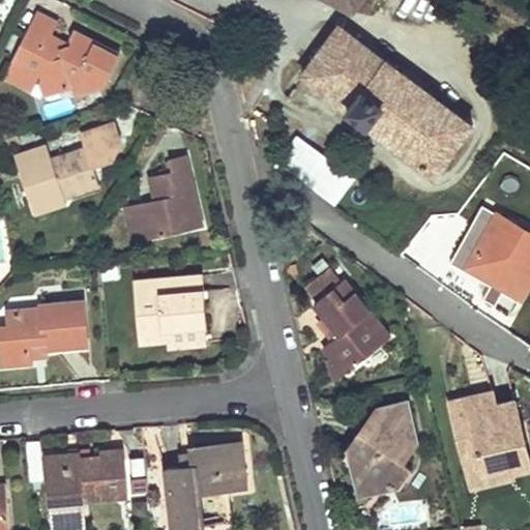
[(334,0),(353,9),(359,0),(334,0)]
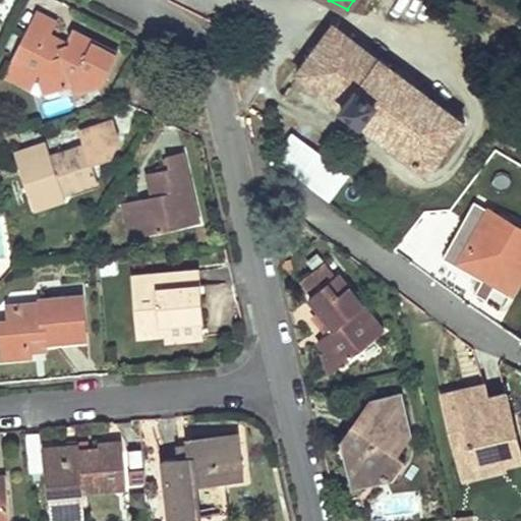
[(102,82),(117,51),(74,30),(70,39),(71,44),(62,47),(61,42),(58,39),(54,38),(50,33),(56,20),(38,11),(12,62),(40,75),(42,82),(53,89),(71,83),(74,92),(102,82)]
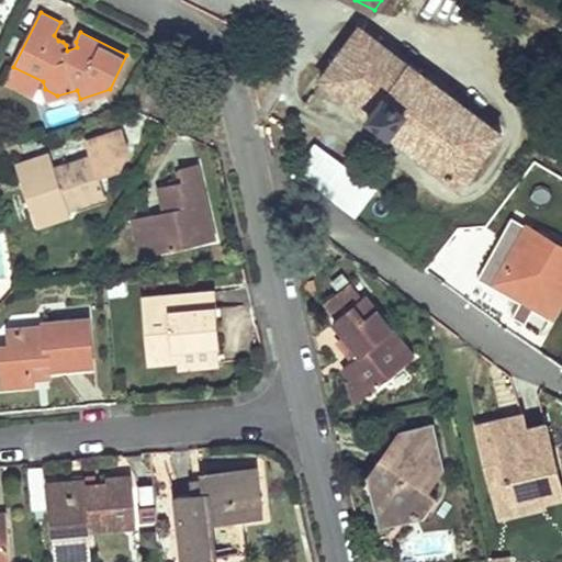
[(360,25),(322,78),(462,186),(502,132),(360,25)]
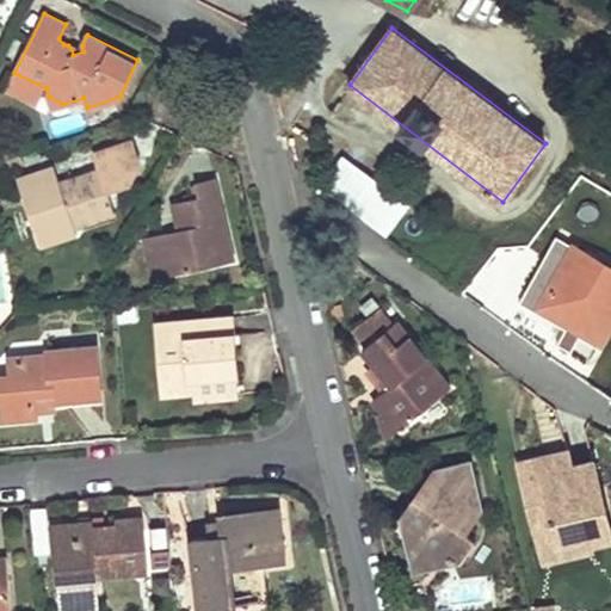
[(47,88),(14,73),(7,87),(38,104),(47,88)]
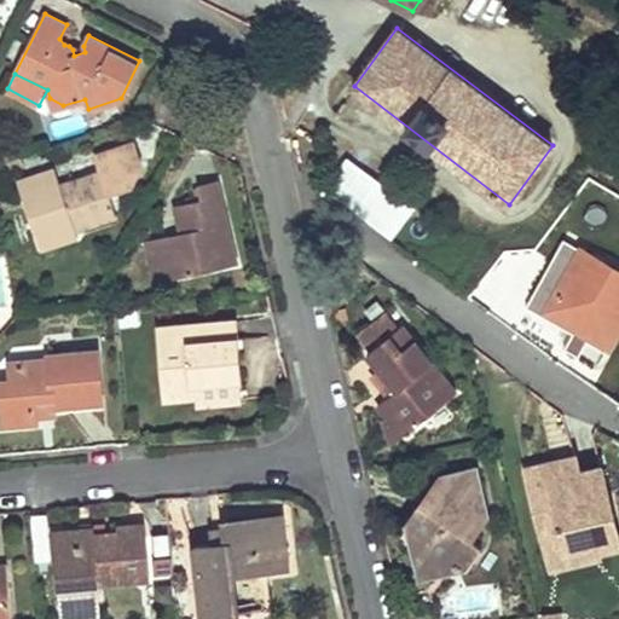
[(76,230),(73,221),(114,209),(109,192),(134,185),(143,166),(136,142),(96,154),(102,172),(61,185),(56,169),(18,180),(39,249),(77,237),(76,230)]
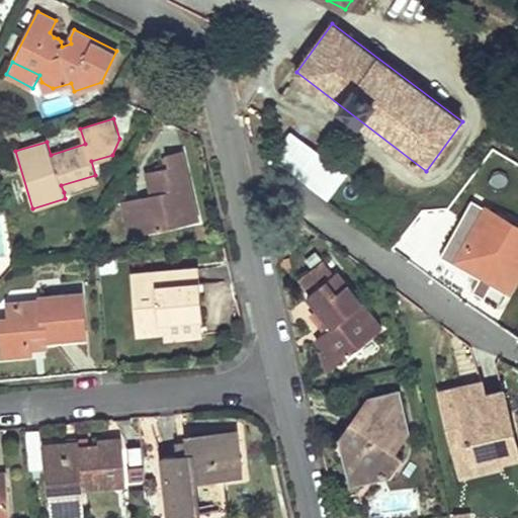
[(0,146),(21,139),(18,131),(0,137),(0,146)]
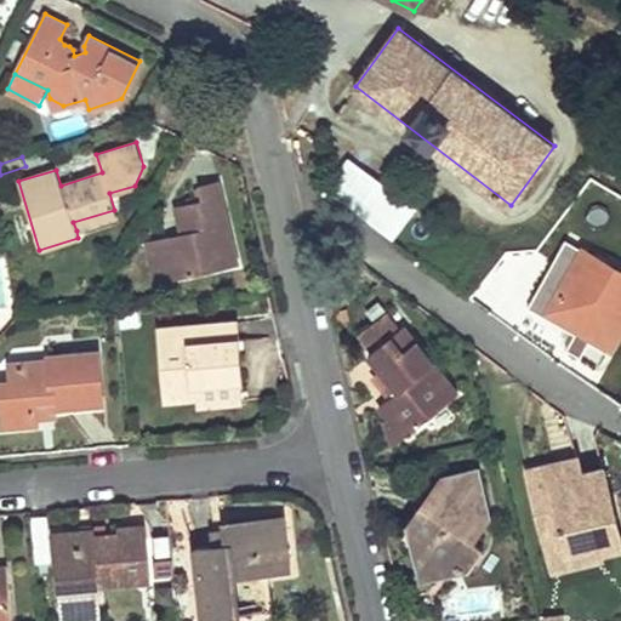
[(325,189),(392,240),(415,209),(348,159),(331,182),(325,178),(319,186),(325,189)]
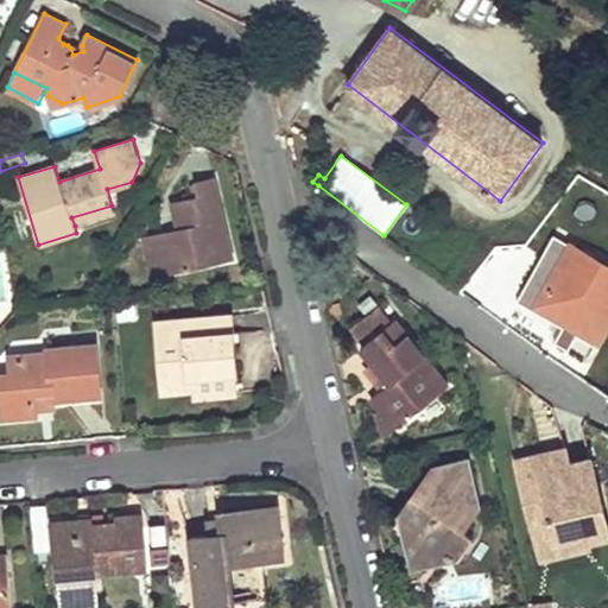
[(166,274),(232,259),(213,177),(194,181),(198,195),(171,201),(178,228),(157,233),(166,274)]
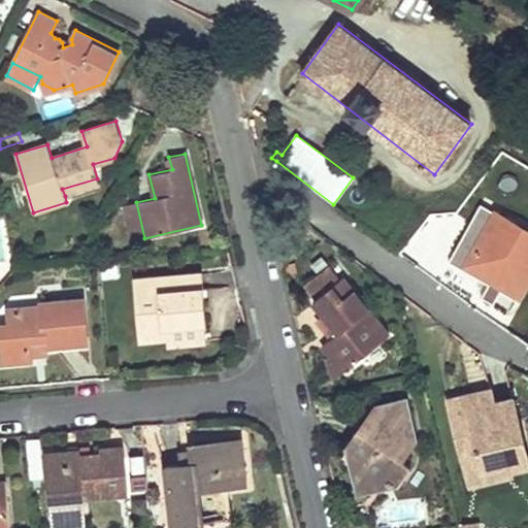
[(97,178),(62,189),(65,196),(99,186),(97,178)]
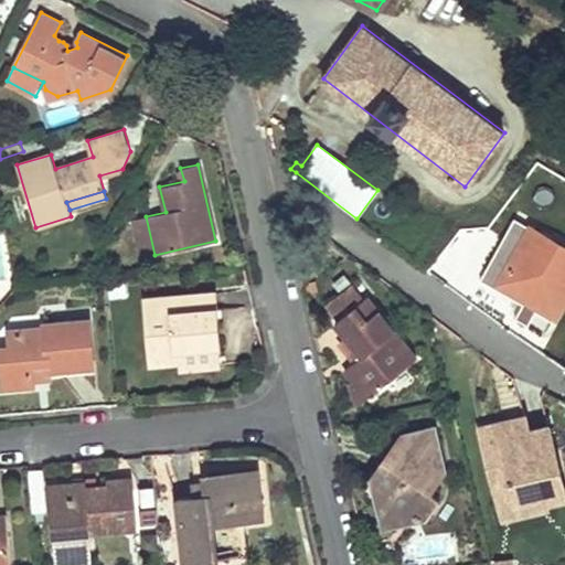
[(146,216),(132,219),(141,258),(155,255),(146,216)]
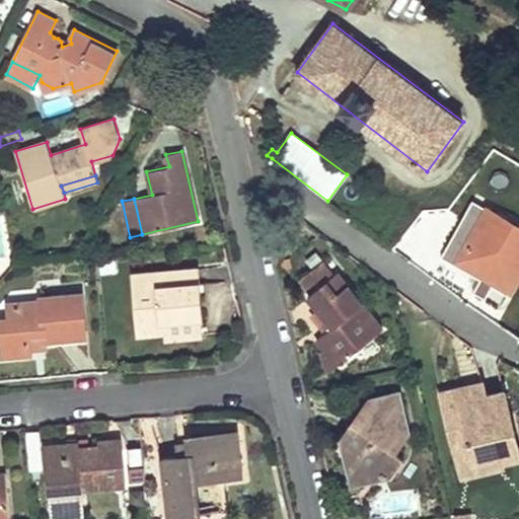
[(518,227),(487,209),(456,261),(508,289),(518,270),(518,227)]
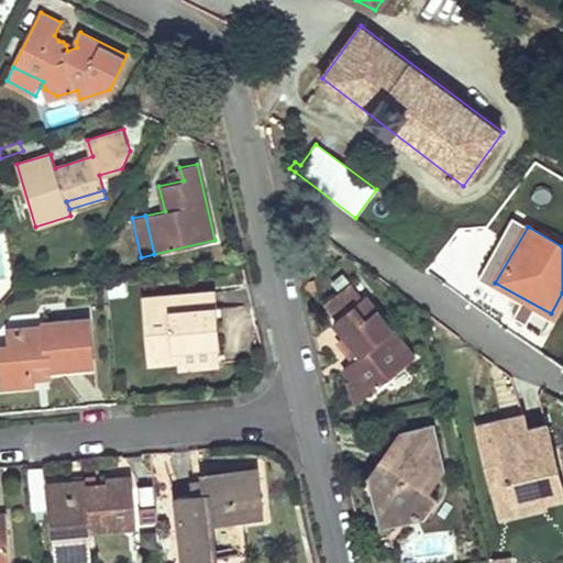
[(0,278),(9,277),(0,239),(0,278)]
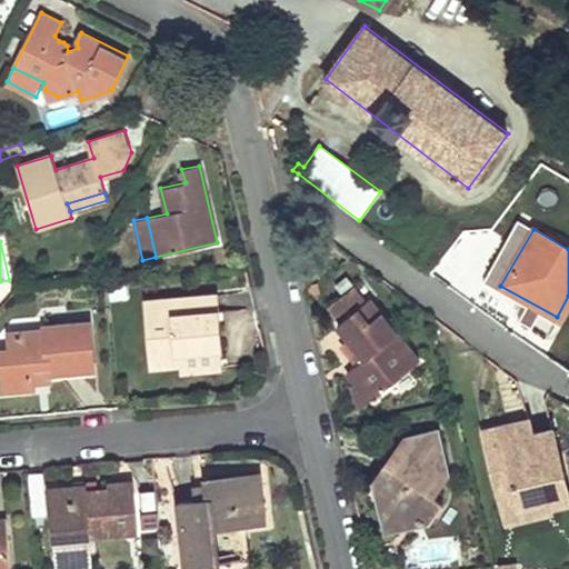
[(361,299),(352,287),(330,306),(339,317),(342,320),(338,323),(350,339),(365,358),(358,363),(347,371),(356,382),(350,387),(359,410),(419,360),(369,299),(365,302),(361,299)]
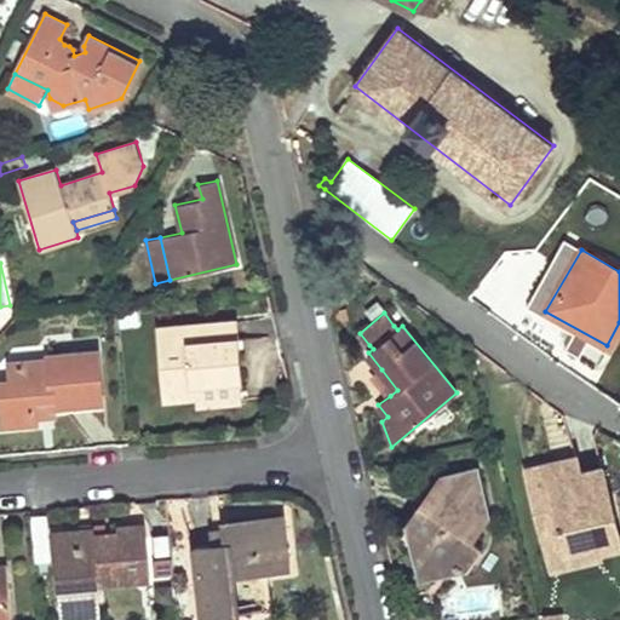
[(235,322),(160,328),(166,399),(195,396),(195,383),(222,380),(240,378),(235,322)]
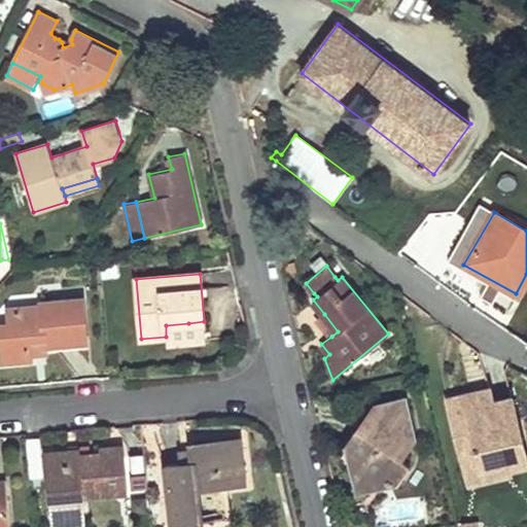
[(9,323),(0,323),(0,341),(2,360),(31,358),(31,354),(29,338),(43,337),(44,344),(85,340),(81,299),(40,302),(40,305),(8,308),(9,323)]
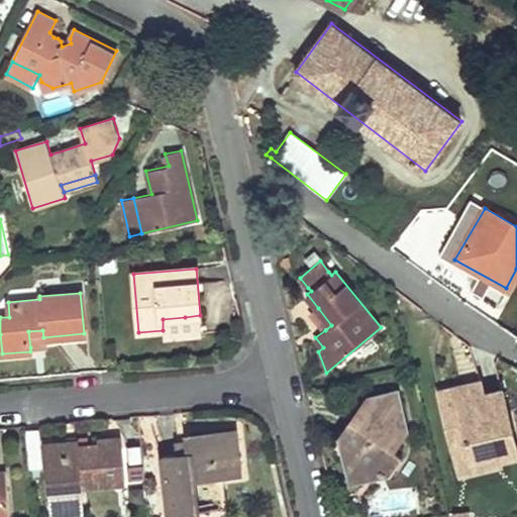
[(325,330),(331,325),(318,308),(312,313),(325,330)]
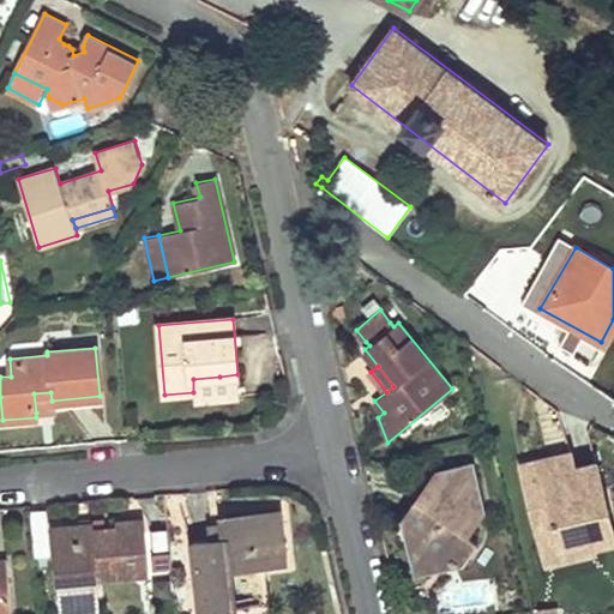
[(220,377),(193,379),(193,392),(221,390),(220,377)]
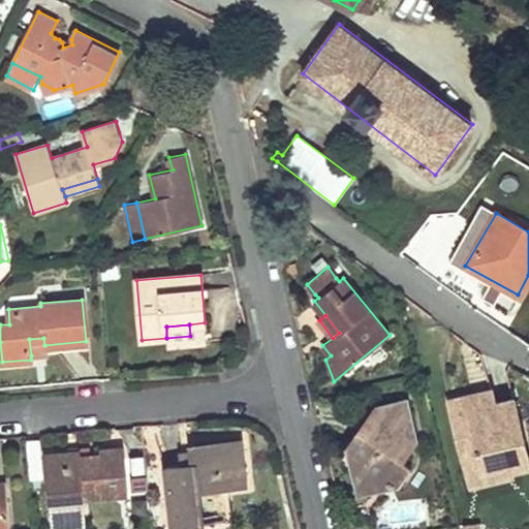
[(43,338),(29,339),(31,355),(45,353),(44,351),(44,345),(43,338)]
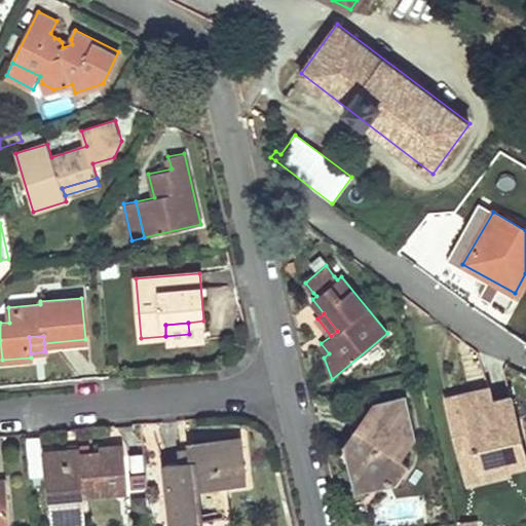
[(85,339),(44,343),(44,349),(86,345),(85,339)]
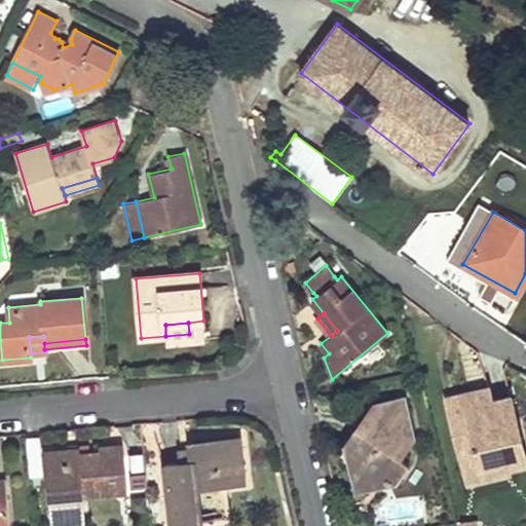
[(492,402),(489,388),(472,392),(477,414),(487,411),(485,404),(492,402)]
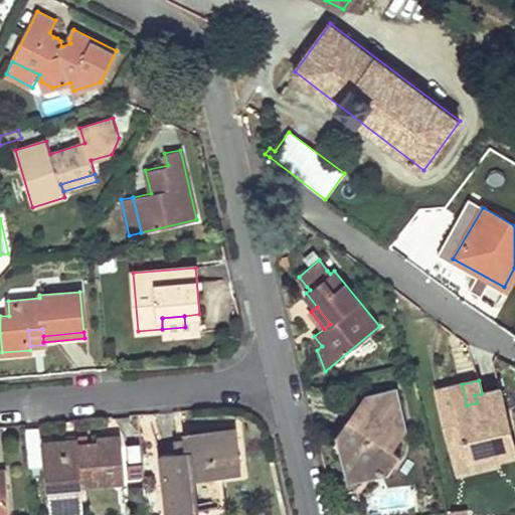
[(462,384),(440,389),(452,441),(461,439),(466,458),(496,452),(498,460),(514,456),(514,442),(502,389),(482,393),(475,395),(477,402),(467,405),(462,384)]
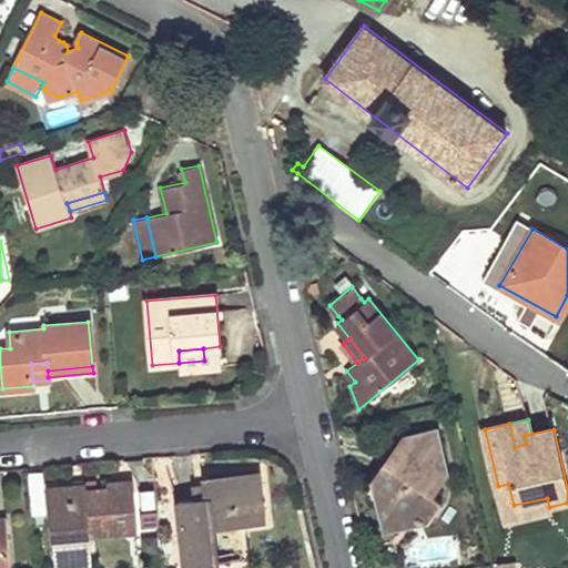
[(440,445),(423,433),(405,436),(395,450),(402,455),(395,466),(388,460),(373,483),(391,492),(381,514),(385,531),(399,527),(412,510),(427,521),(442,499),(432,493),(446,472),(440,445)]
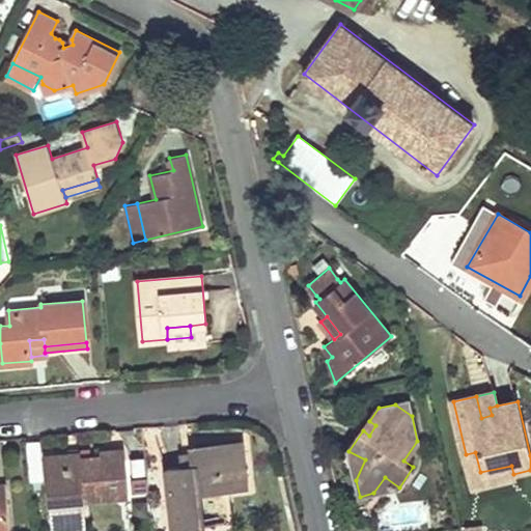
[(203,524),(199,492),(246,486),(241,442),(193,448),(194,456),(195,467),(184,468),(167,470),(173,527),(203,524)]
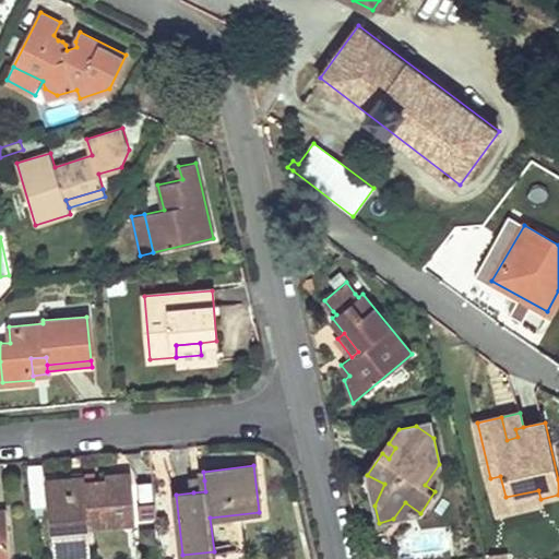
[(131,485),(130,473),(108,475),(108,480),(84,483),(72,484),(72,478),(48,480),(52,535),(55,556),(90,552),(87,532),(76,533),(76,527),(87,526),(134,523),(137,547),(158,545),(153,484),(131,485)]
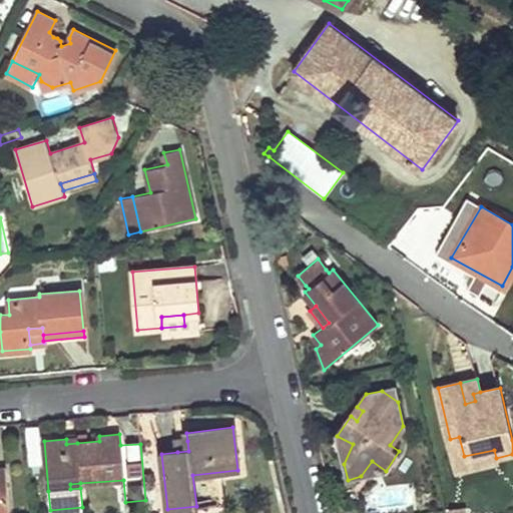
[(458,472),(497,462),(496,458),(494,450),(464,456),(459,437),(450,439),(458,472)]
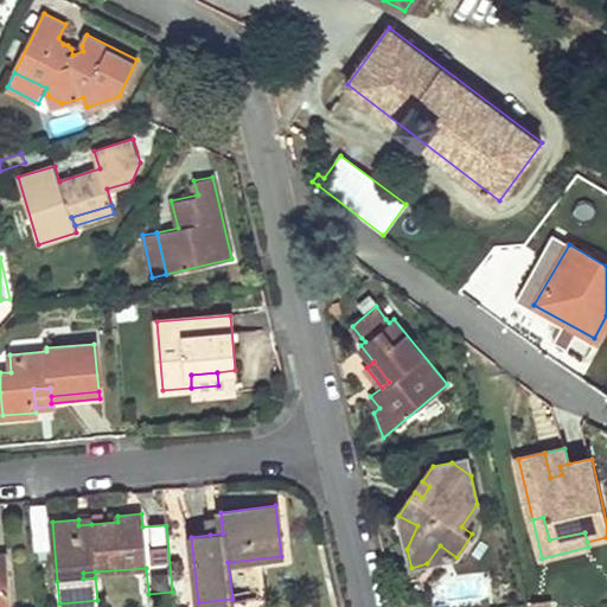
[(222,522),(209,524),(210,535),(223,534),(222,522)]
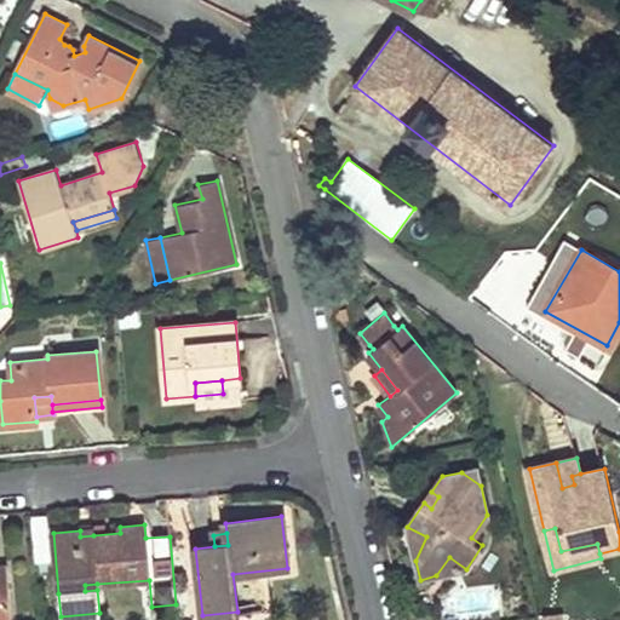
[(0,619),(11,619),(7,566),(0,566),(0,619)]
